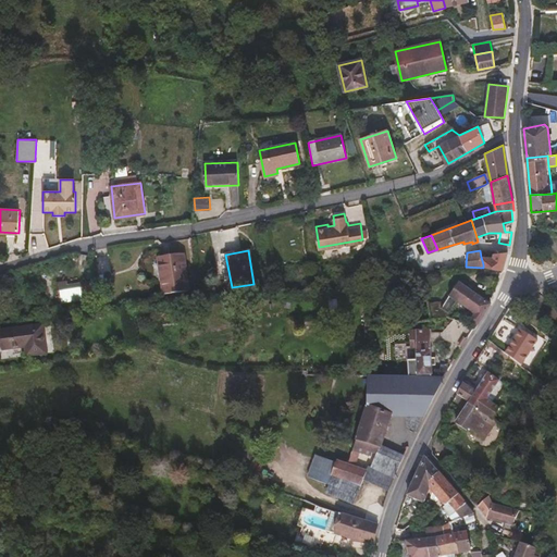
[(503,270),(507,251),(494,252),(492,257),(481,257),(483,264),(503,270)]
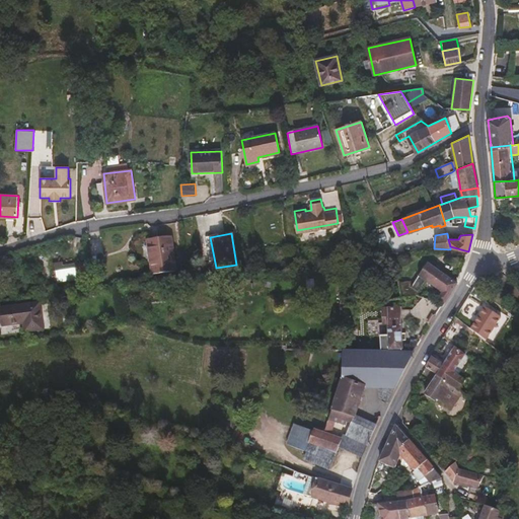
[(176,271),(170,236),(147,239),(152,274),(176,271)]
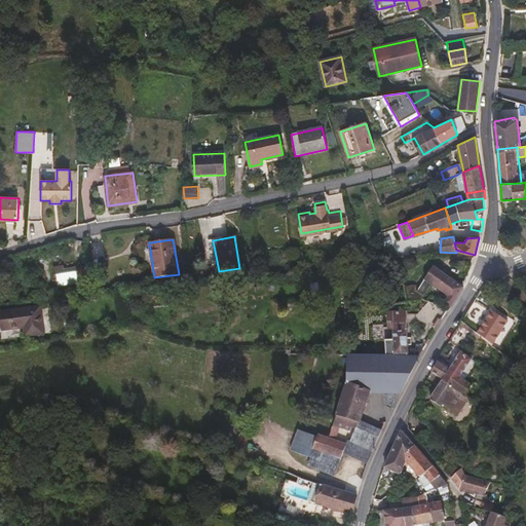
[(87,282),(84,266),(73,268),(74,277),(55,280),(57,287),(87,282)]
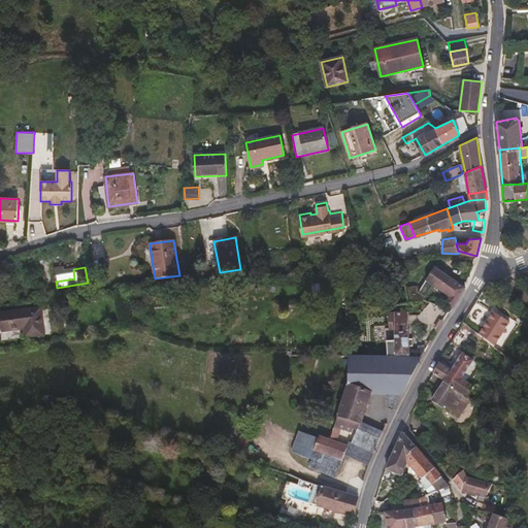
[(422,301),(431,287),(450,298),(447,303),(453,307),(465,288),(435,267),(420,292),(416,292),(415,286),(406,287),(406,283),(389,286),(392,305),(422,301)]
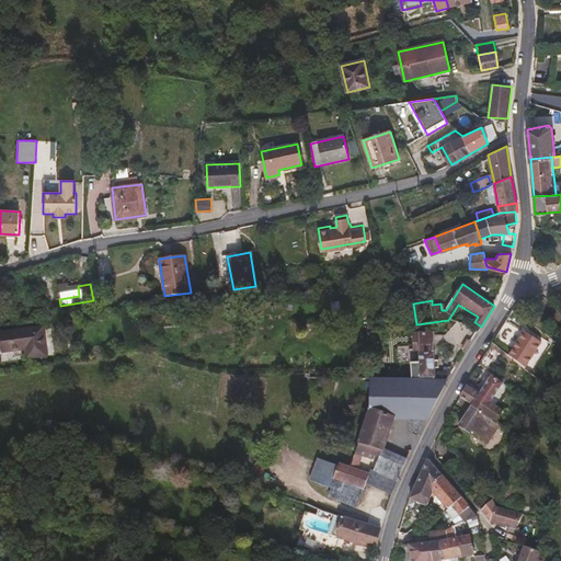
[(79,296),(78,286),(69,287),(58,288),(59,299),(79,296)]
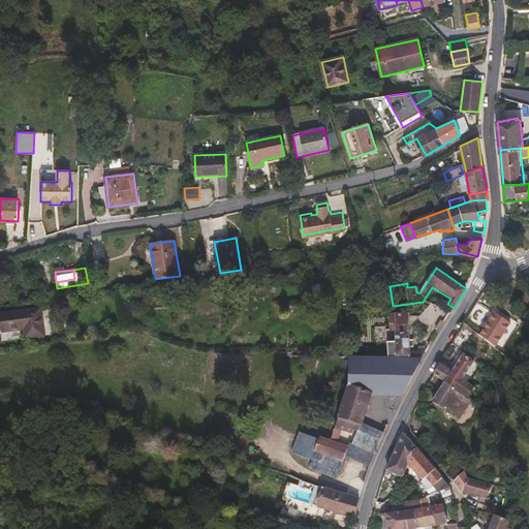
[(44,336),(41,308),(0,313),(0,315),(2,332),(24,329),(30,328),(31,337),(44,336)]
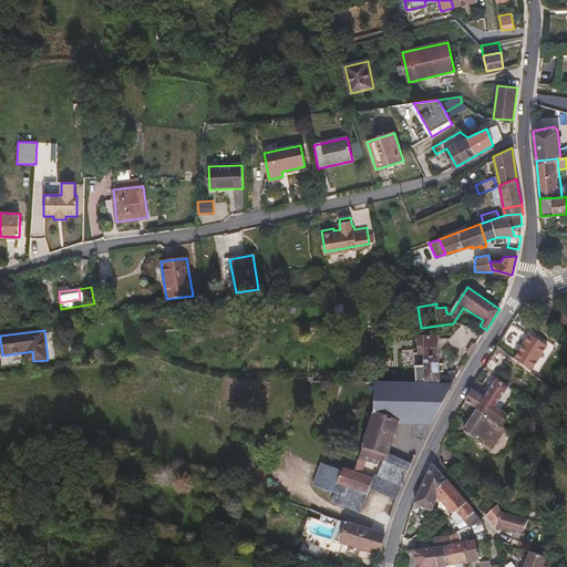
[(532,361),(543,342),(529,334),(518,352),(532,361)]
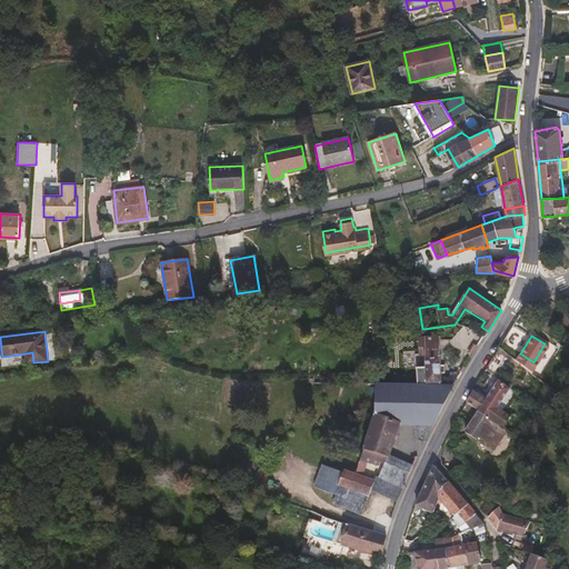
[(440,367),(440,337),(420,337),(420,353),(426,353),(426,366),(417,366),(417,386),(440,386),(440,372),(442,372),(443,367),(440,367)]
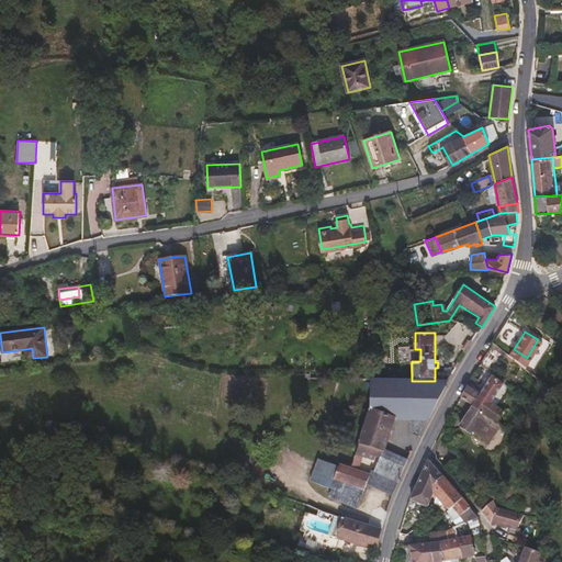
[(448,381),(454,371),(445,371),(445,374),(440,374),(436,381),(448,381)]
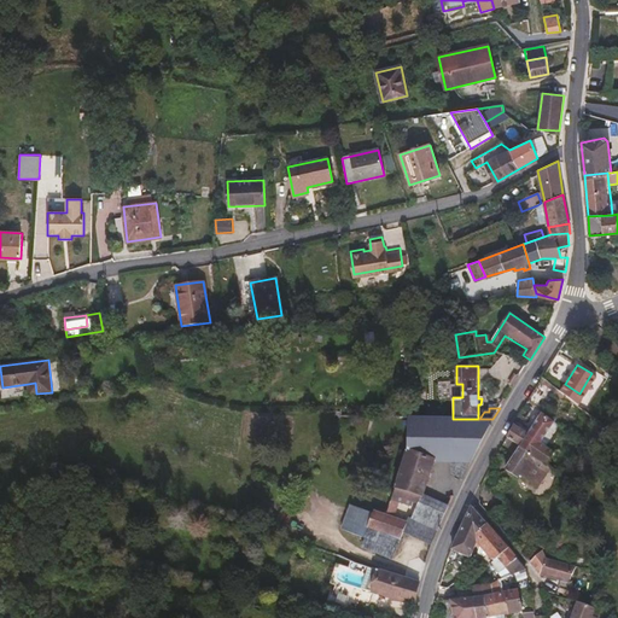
[(538,447),(554,421),(541,414),(529,435),(514,425),(507,437),(532,455),(538,447)]
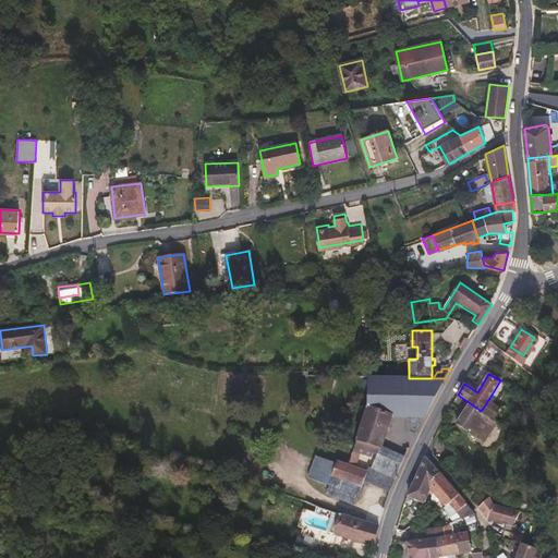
[(426,415),(445,378),(433,378),(432,378),(409,378),(370,377),(367,405),(392,414),(409,415),(426,415)]
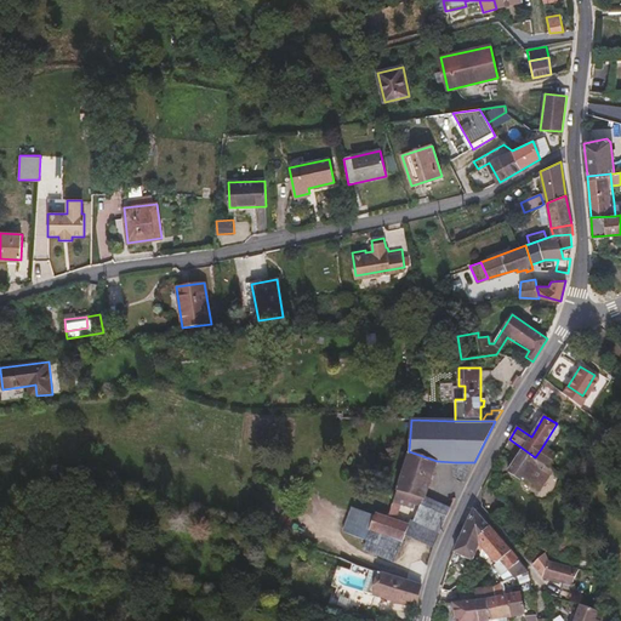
[(525,483),(537,463),(541,466),(539,468),(550,474),(552,468),(540,460),(535,457),(510,439),(505,446),(518,455),(508,471),(525,483)]
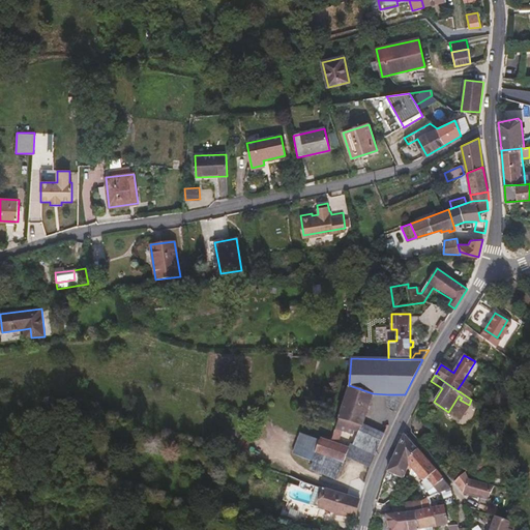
[(461,392),(465,385),(462,383),(457,390),(461,392)]
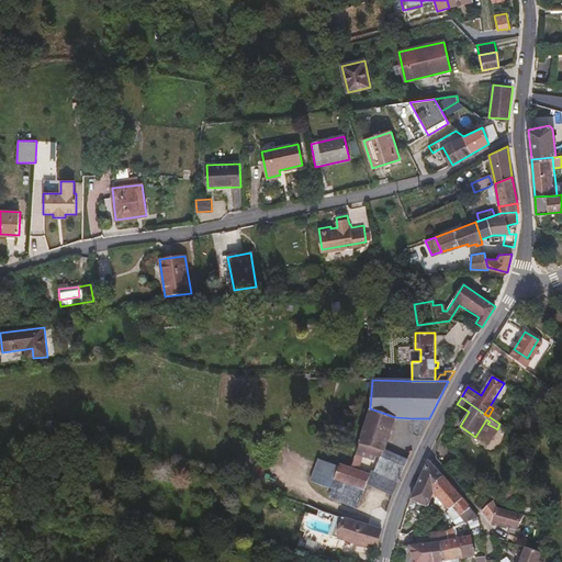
[(384,450),(395,417),(370,408),(356,453),(363,456),(375,459),(377,456),(382,458),(384,450)]
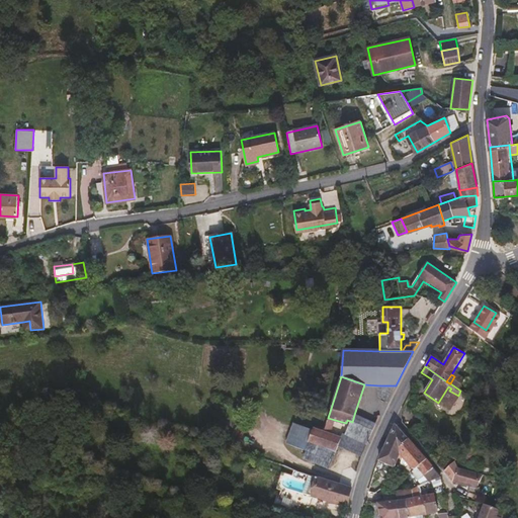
[(389,400),(396,385),(379,385),(380,398),(389,400)]
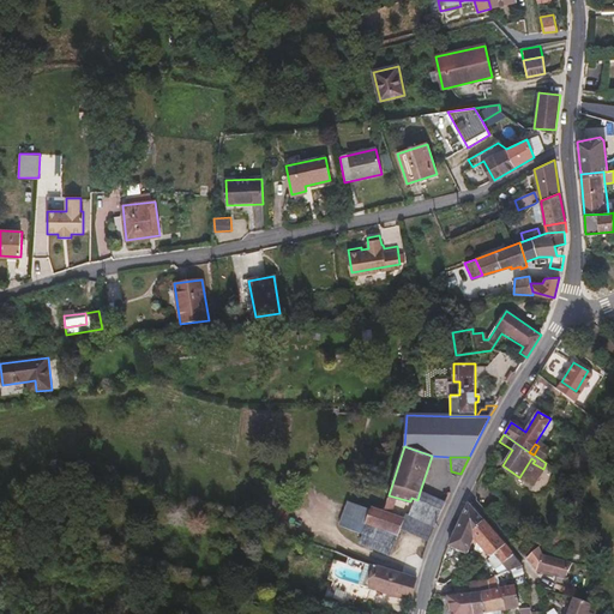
[(489,499),(476,486),(471,494),(473,498),(482,507),(489,499)]
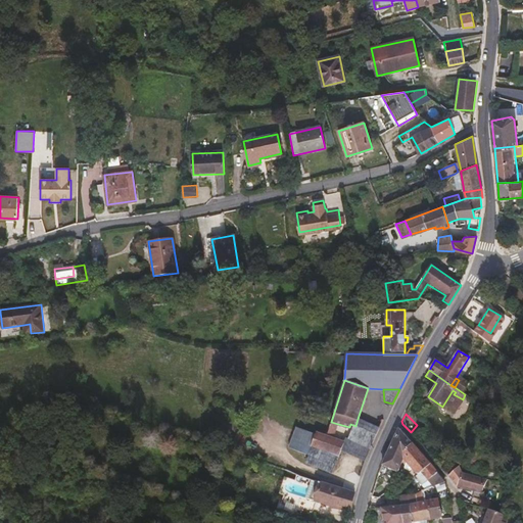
[(371,448),(380,428),(358,419),(355,426),(349,439),(371,448)]
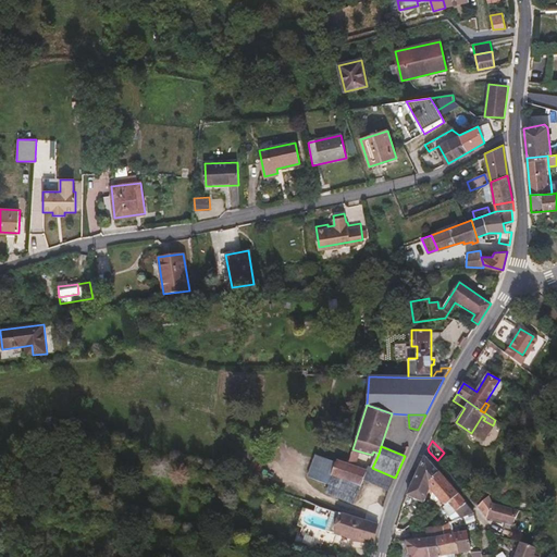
[(356,462),(360,452),(353,449),(349,459),(356,462)]
